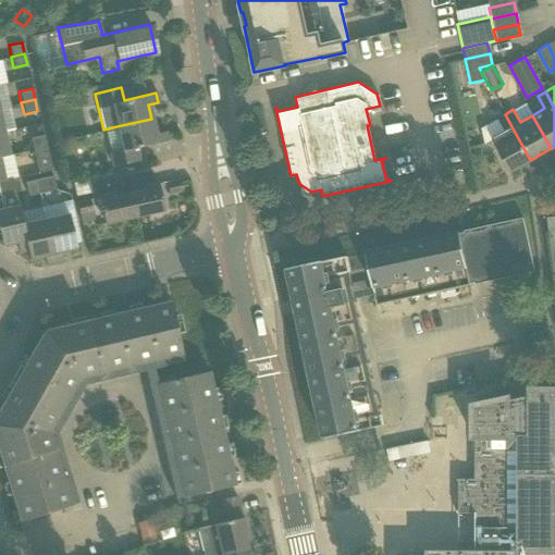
[(530,160),(505,114),(496,119),(504,131),(490,138),(509,172),(530,160)]
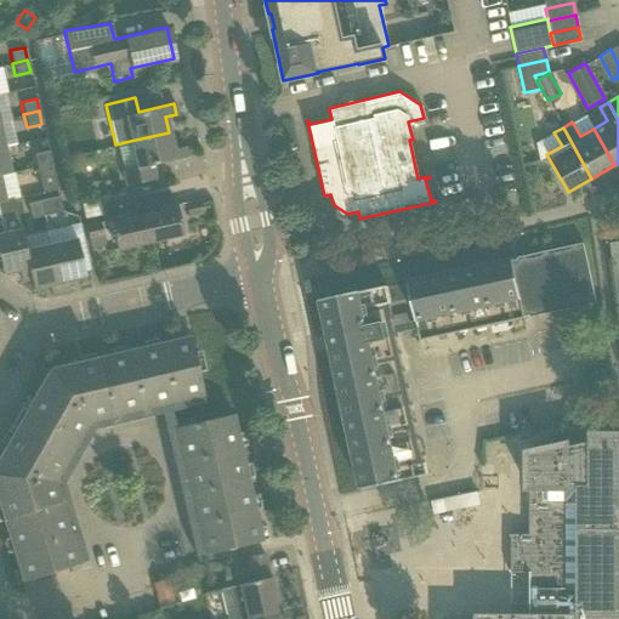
[(172,148),(169,132),(130,141),(115,145),(120,170),(124,186),(153,179),(151,164),(186,157),(182,146),(172,148)]
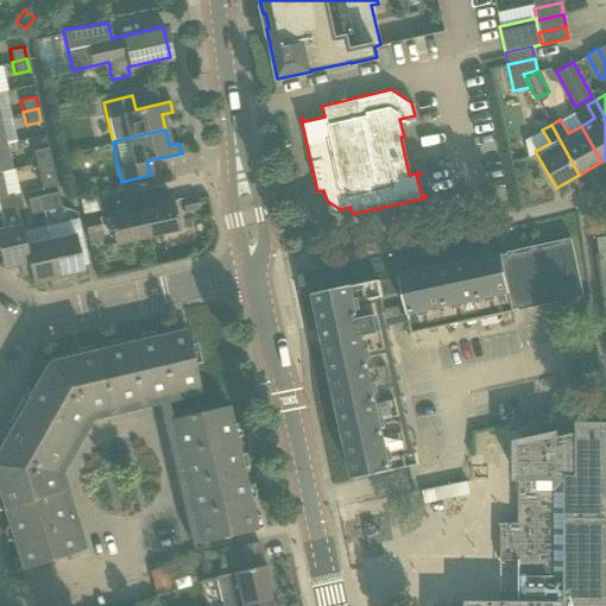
[(46,146),(31,150),(35,163),(49,159),(46,146)]
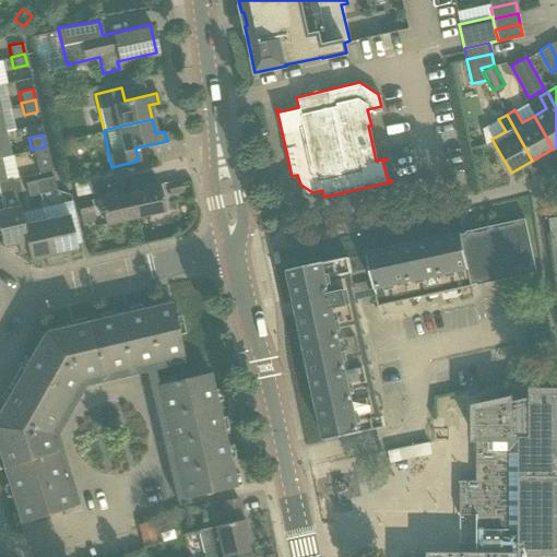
[(45,146),(32,150),(34,158),(35,165),(36,173),(50,169),(47,157),(45,146)]
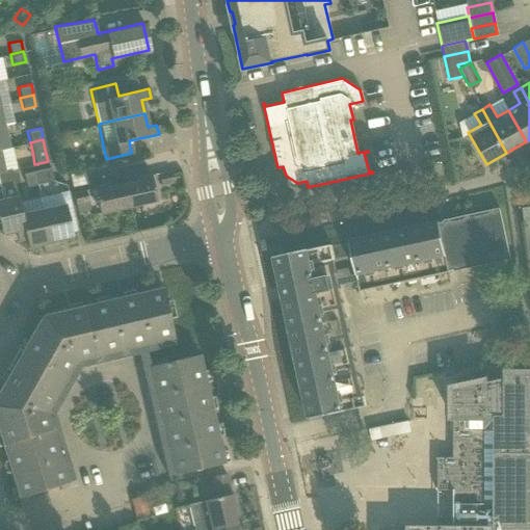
[(33,170),(35,184),(52,180),(49,167),(33,170)]
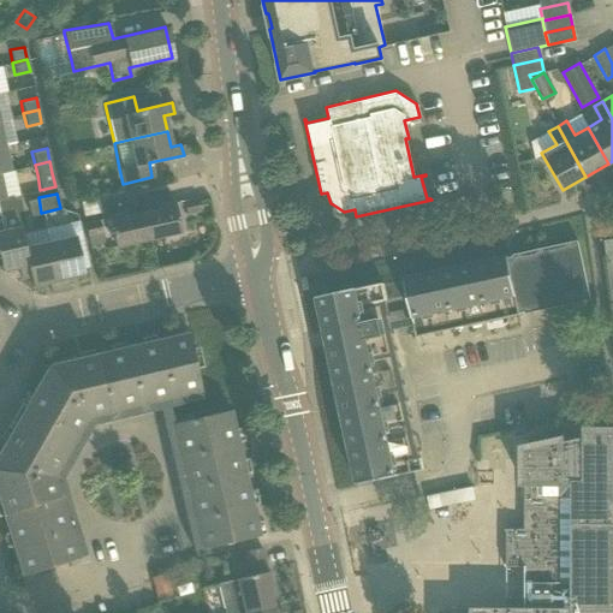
[(0,224),(1,230),(0,230),(0,271),(17,267),(19,278),(29,275),(23,248),(23,247),(18,226),(12,196),(4,198),(0,198),(0,224)]
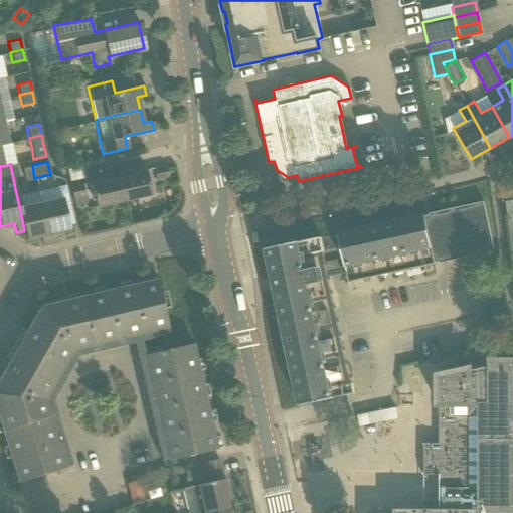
[(24,180),(34,178),(32,165),(21,168),(24,180)]
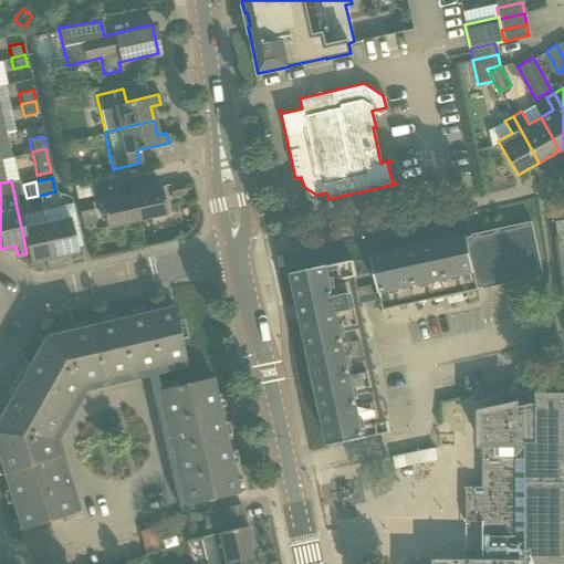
[(170,198),(184,195),(180,181),(167,185),(170,198)]
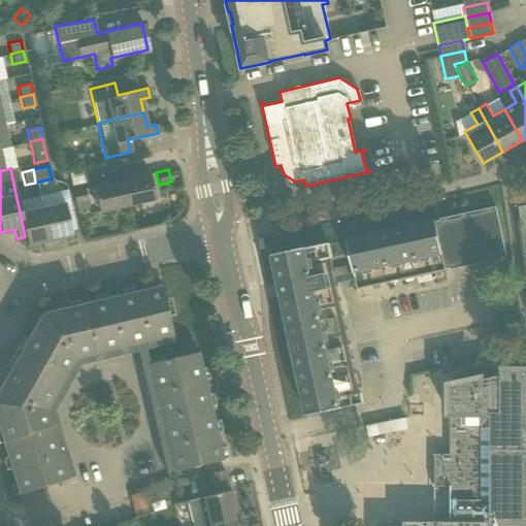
[(135,179),(121,184),(126,204),(154,198),(148,172),(134,175),(135,179)]
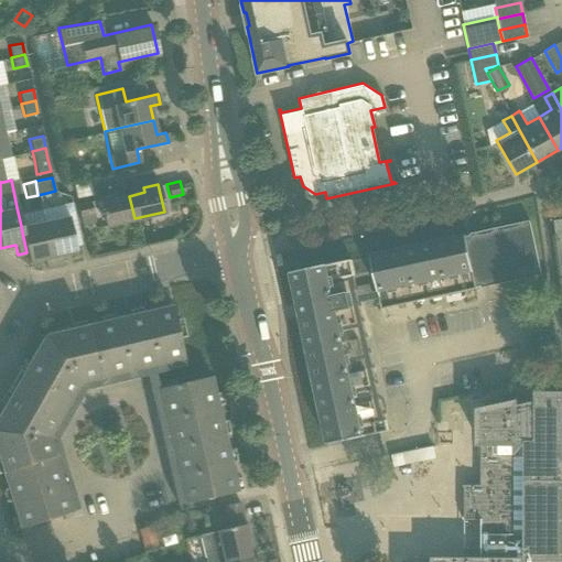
[(104,226),(134,218),(129,196),(112,200),(111,195),(98,198),(104,226)]
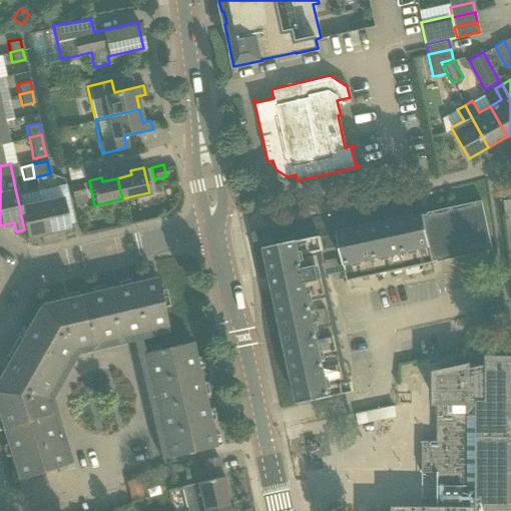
[(81,183),(69,185),(71,194),(73,204),(85,201),(83,194),(84,194),(81,183)]
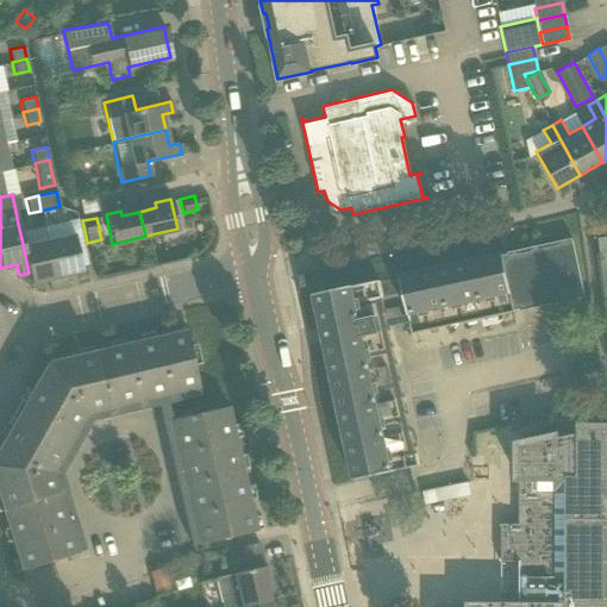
[(74,233),(48,239),(58,288),(68,286),(66,275),(82,271),(81,266),(74,233)]
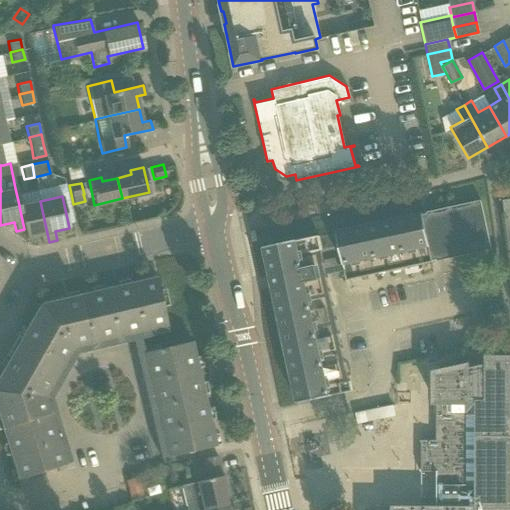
[(509,198),(501,199),(503,217),(509,215),(509,198)]
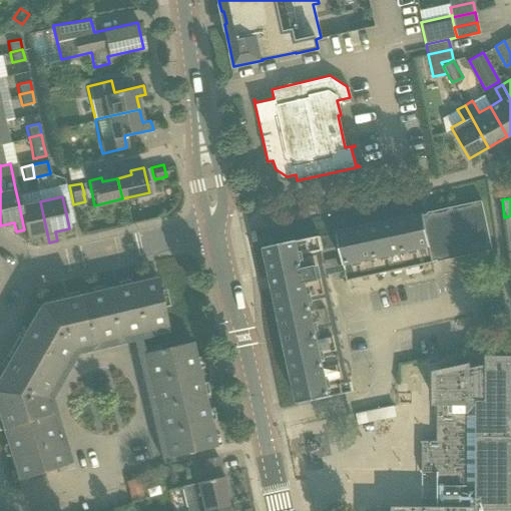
[(480,199),(428,211),(426,211),(426,213),(422,214),(422,212),(335,231),(345,281),(491,248),(480,199)]
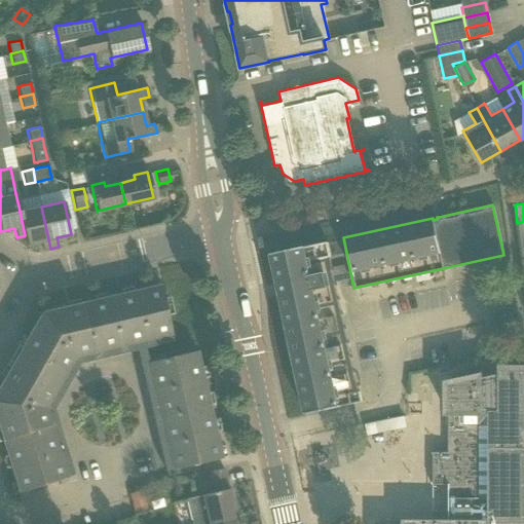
[(20,211),(20,212),(25,235),(26,245),(40,241),(42,251),(50,249),(41,207),(20,211)]
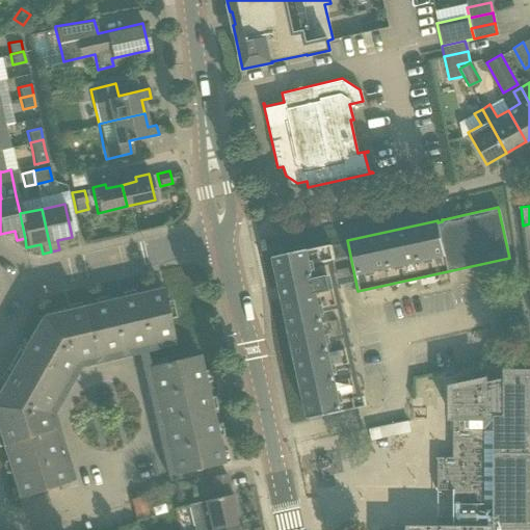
[(272,256),(279,285),(307,418),(365,405),(329,244),(307,249),(307,248),(272,256)]
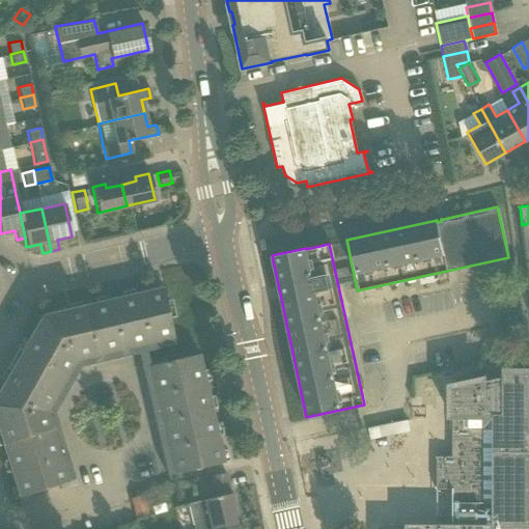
[(4,366),(0,373),(0,378),(3,380),(0,385),(0,444),(1,444),(5,458),(1,461),(4,472),(9,470),(14,484),(8,486),(12,498),(66,480),(45,411),(74,360),(172,337),(168,317),(174,316),(173,314),(167,316),(160,286),(134,293),(132,287),(120,290),(121,296),(107,299),(106,294),(93,297),(94,302),(80,305),(79,300),(67,303),(68,308),(40,314),(26,340),(21,337),(15,347),(24,353),(14,371),(4,366)]
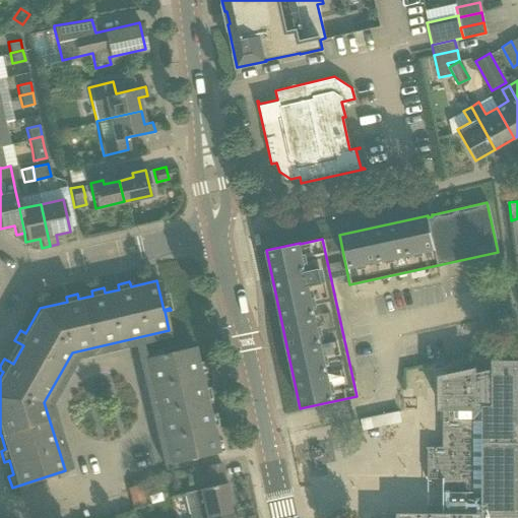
[(197,363),(193,345),(145,358),(144,355),(143,357),(169,463),(222,451),(222,449),(212,451),(210,443),(215,442),(211,426),(216,425),(216,423),(206,426),(204,416),(209,415),(206,399),(210,398),(210,397),(200,398),(198,390),(203,389),(199,373),(204,372),(204,371),(194,373),(192,364),(197,363)]
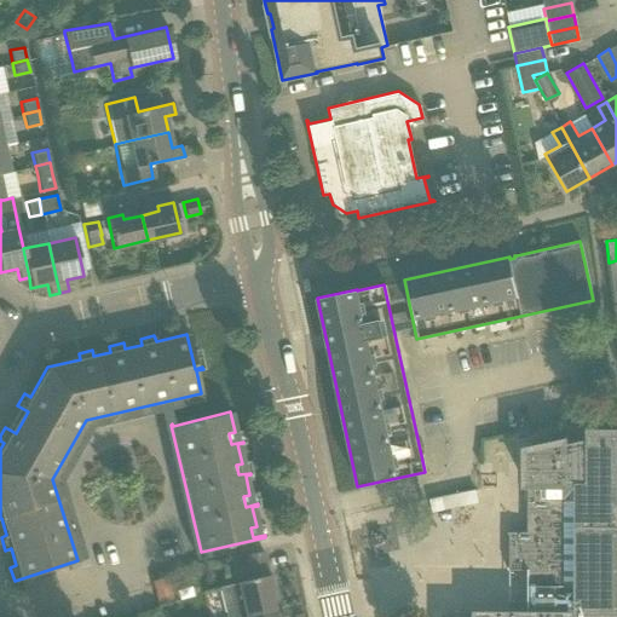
[(524,499),(526,499),(526,531),(506,531),(506,534),(508,534),(509,566),(506,566),(506,570),(526,569),(526,601),(524,603),(524,605),(518,606),(511,611),(511,613),(474,613),(473,616),(616,616),(616,428),(584,430),(584,439),(563,444),(564,442),(524,449),(524,485),(528,485),(528,496),(524,496),(524,499)]
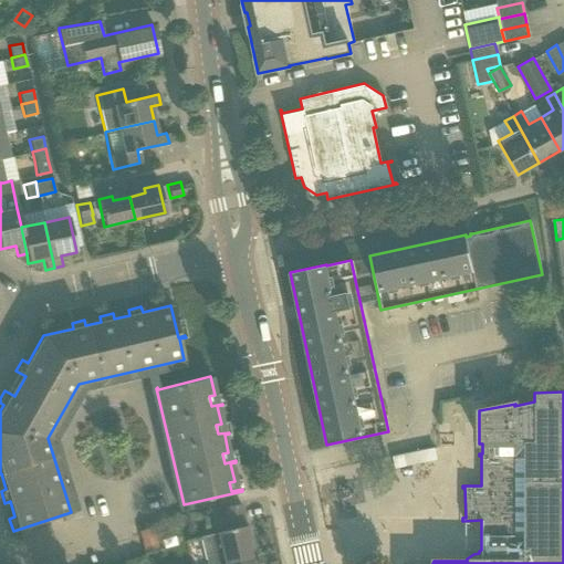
[(205,563),(229,563),(251,560),(246,540),(248,539),(244,524),(243,525),(238,503),(223,507),(229,529),(198,535),(205,563)]
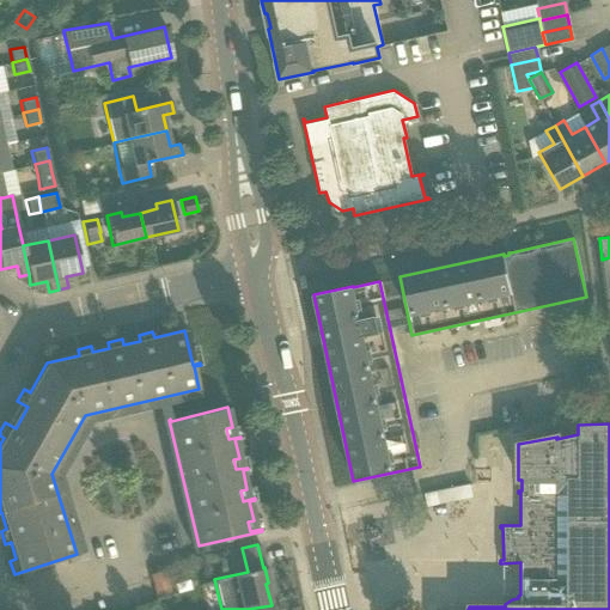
[(165,569),(150,573),(156,596),(171,592),(165,569)]
